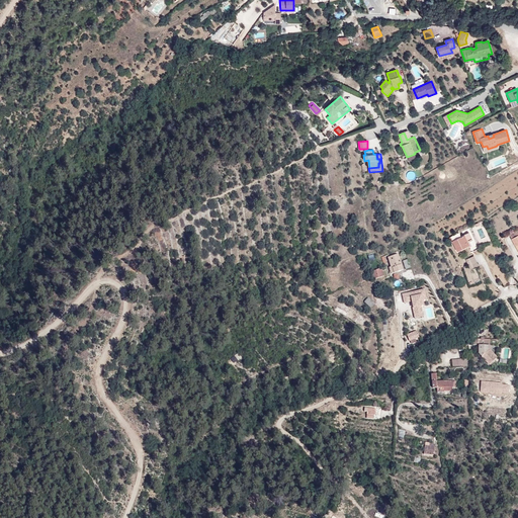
[(517,235),(517,232),(517,230),(509,234),(512,239),(517,235)]
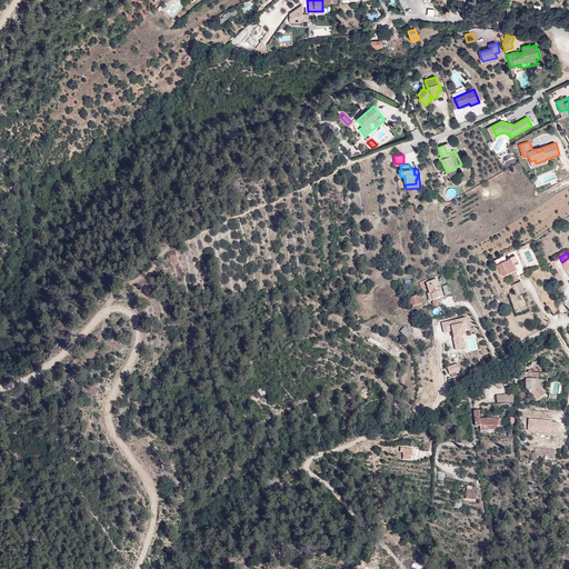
[(519,262),(516,256),(497,265),(502,276),(516,269),(513,265),(519,262)]
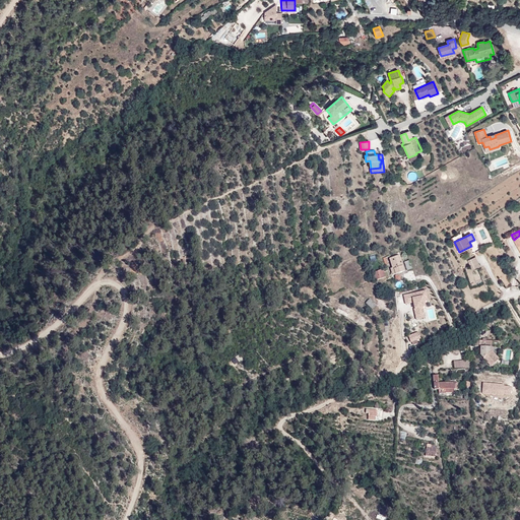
[(402,272),(400,266),(399,264),(402,263),(399,255),(390,258),(393,268),(391,268),(393,275),(402,272)]
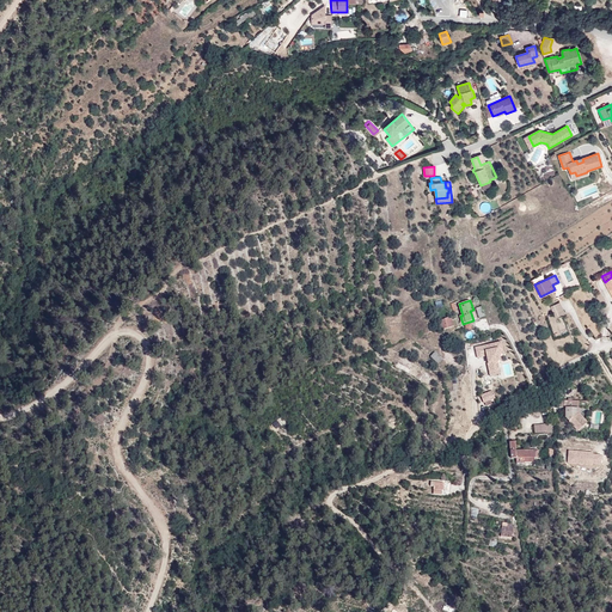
[(565,314),(561,303),(550,306),(556,318),(565,314)]
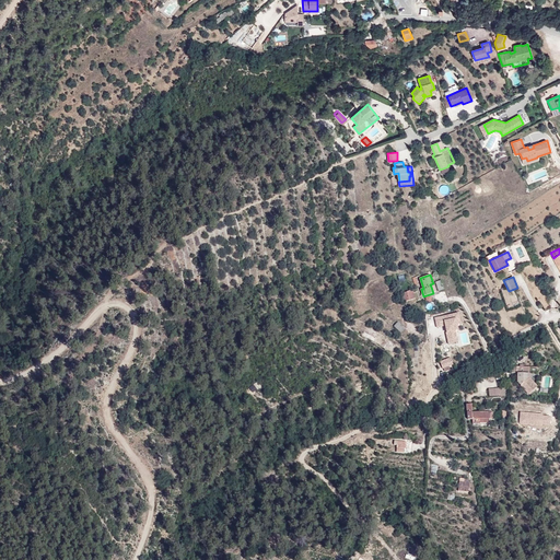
[(438,292),(444,290),(441,281),(435,282),(438,292)]
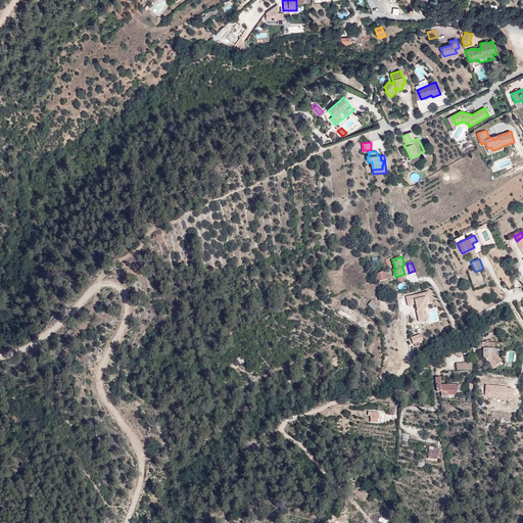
[(388,279),(385,271),(375,275),(378,282),(388,279)]
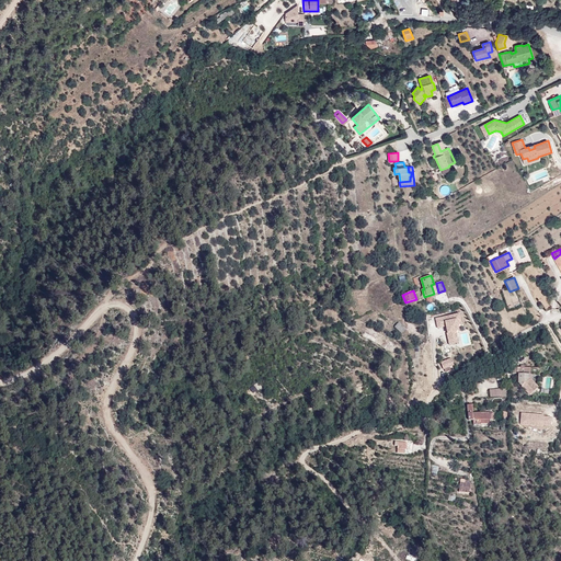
[(444,301),(447,301),(446,292),(437,292),(437,298),(443,297),(444,301)]
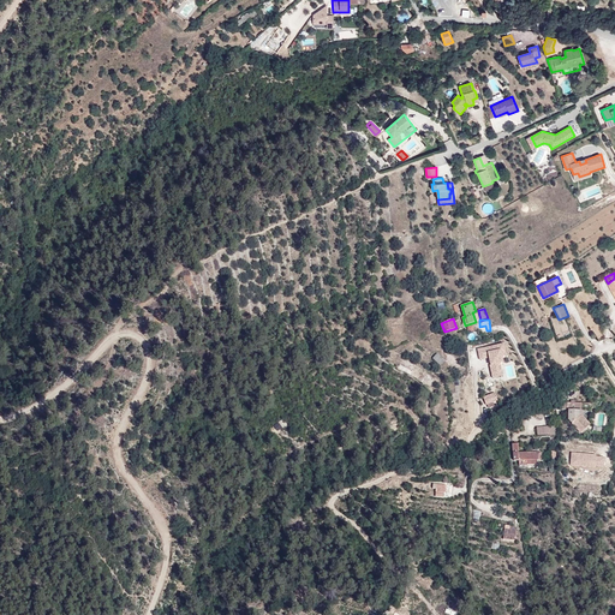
[(490,365),(491,374),(499,372),(501,369),(500,364),(503,363),(502,357),(507,356),(505,344),(478,350),(481,359),(489,358),(491,357),(493,360),(490,362),(491,365),(490,365)]
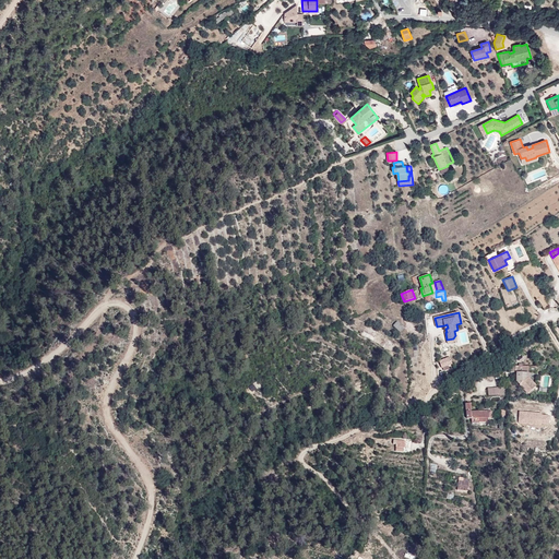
[(404,329),(396,322),(393,325),(401,332),(404,329)]
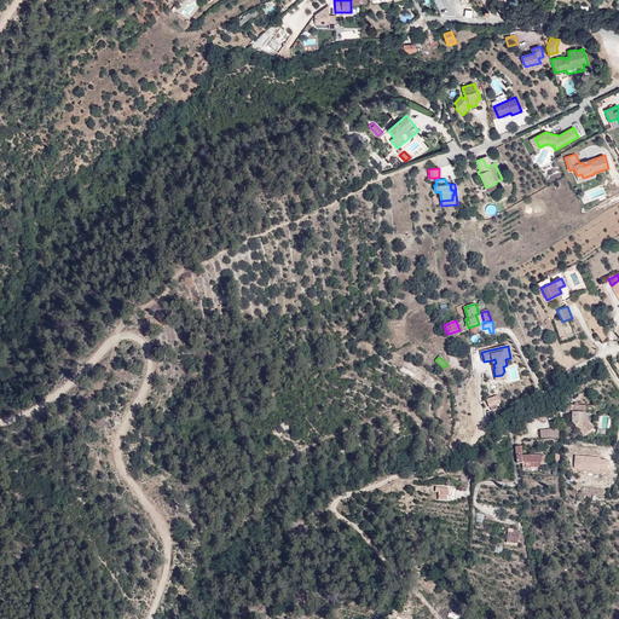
[(424,385),(427,380),(403,365),(399,370),(424,385)]
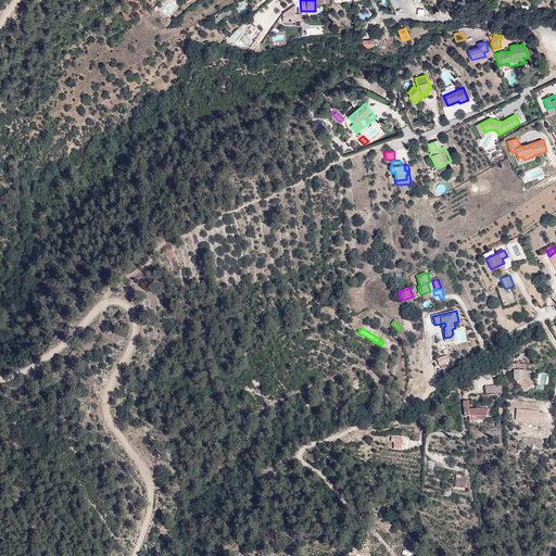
[(451,337),(444,338),(445,342),(455,340),(453,333),(451,337)]
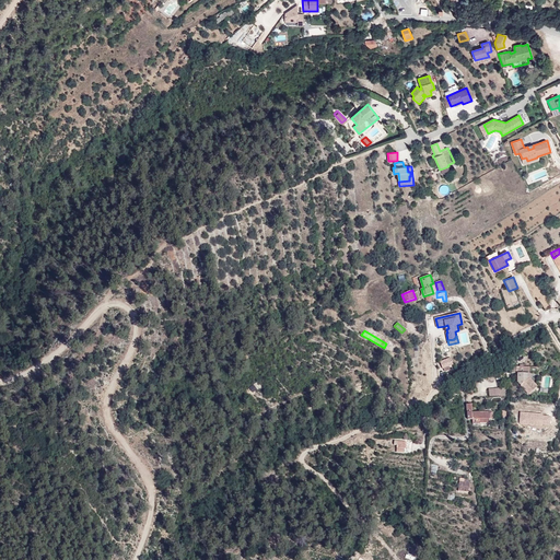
[(453,364),(451,358),(440,362),(443,369),(453,364)]
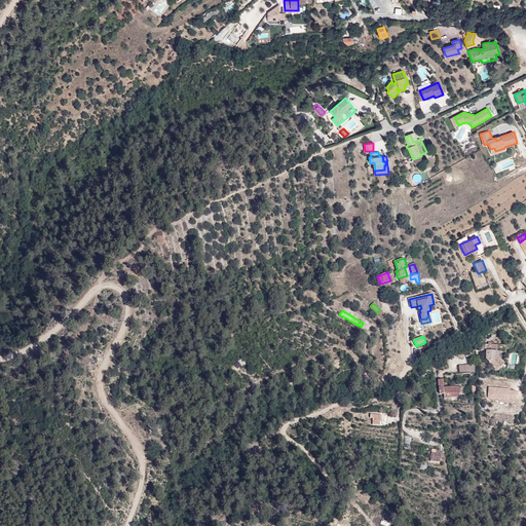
[(497,354),(497,345),(492,345),(488,344),(481,344),(481,350),(487,350),(486,359),(497,371),(502,366),(498,362),(501,359),(497,354)]
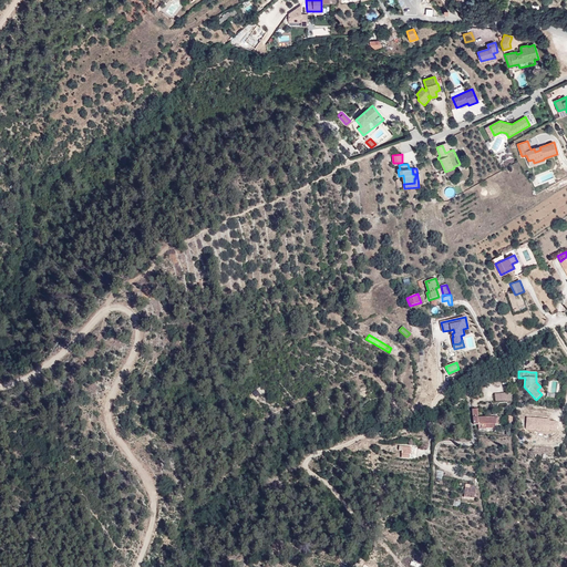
[(549,381),(547,391),(555,393),(557,382),(549,381)]
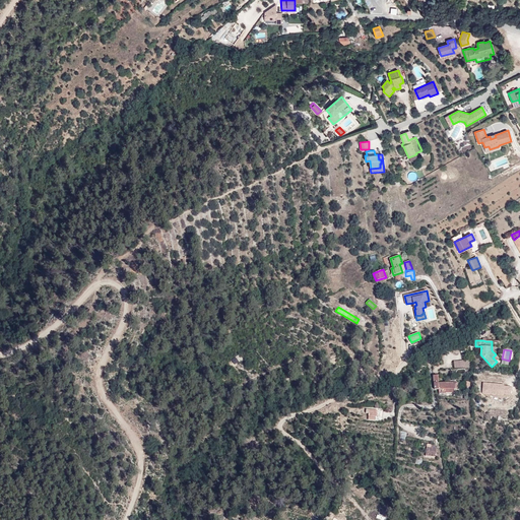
[(470,368),(470,361),(454,362),(455,369),(470,368)]
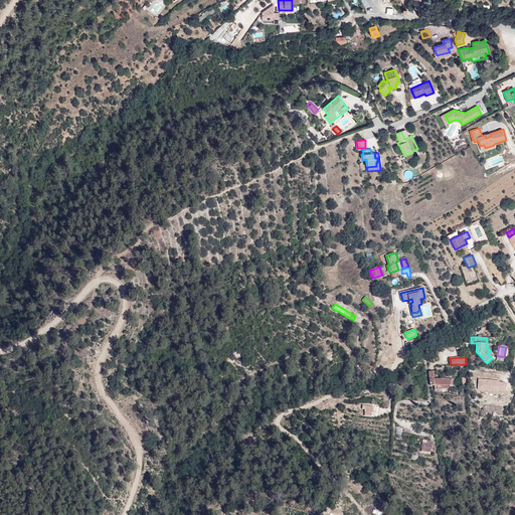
[(451,385),(452,380),(442,380),(442,378),(435,379),(434,372),(430,372),(431,385),(435,385),(435,389),(442,389),(442,388),(450,389),(451,385)]
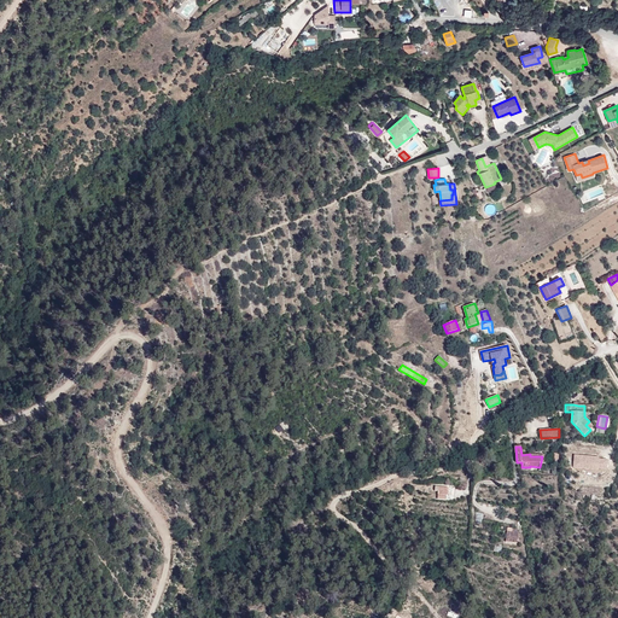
[(449,488),(436,488),(436,494),(439,494),(439,499),(447,499),(447,495),(449,494),(449,488)]
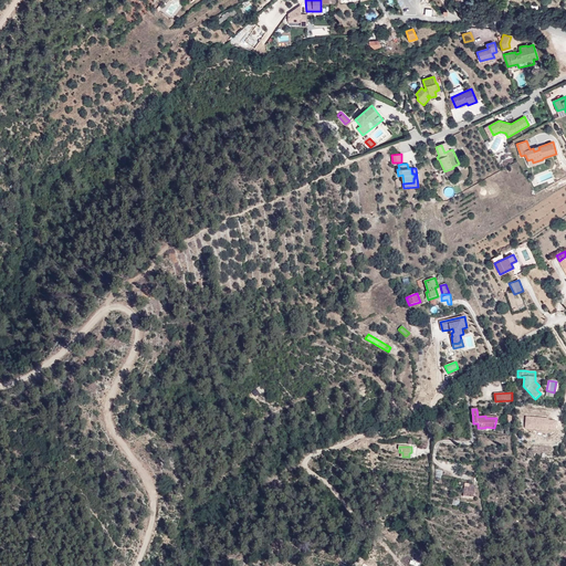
[(474,494),(475,485),(465,483),(463,496),(473,498),(474,494)]
